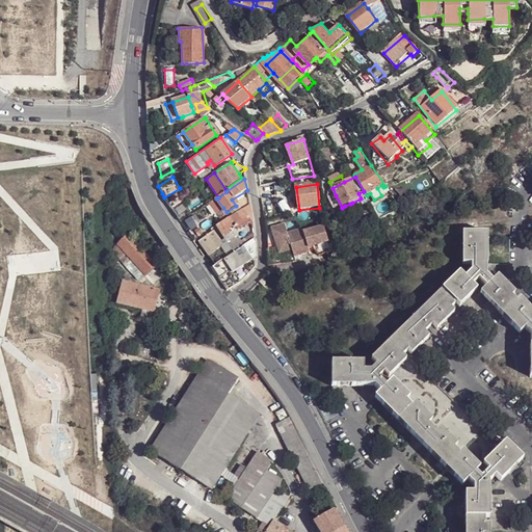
[(364,191),(358,193),(361,198),(352,203),(354,205),(355,208),(370,201),(367,195),(364,191)]
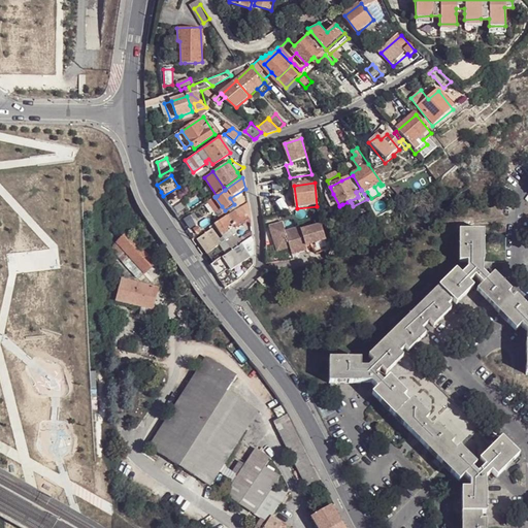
[(333,194),(327,197),(333,208),(339,205),(333,194)]
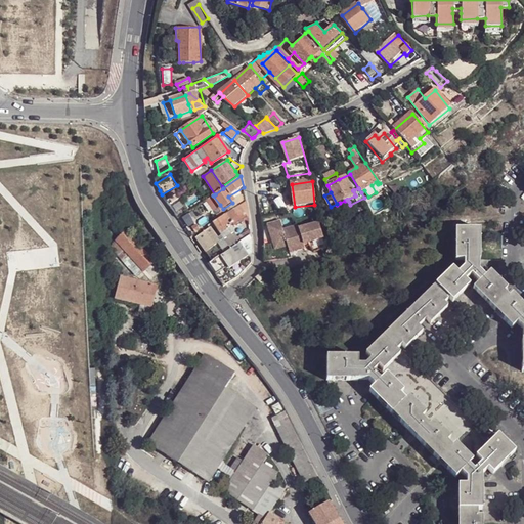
[(213,195),(207,201),(212,210),(220,205),(213,195)]
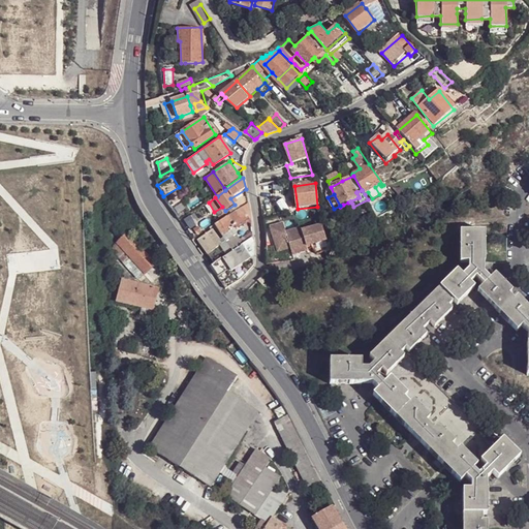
[(220,222),(216,224),(234,250),(242,245),(252,238),(252,231),(241,239),(238,234),(234,236),(229,228),(236,224),(234,222),(250,212),(248,204),(227,217),(220,222)]
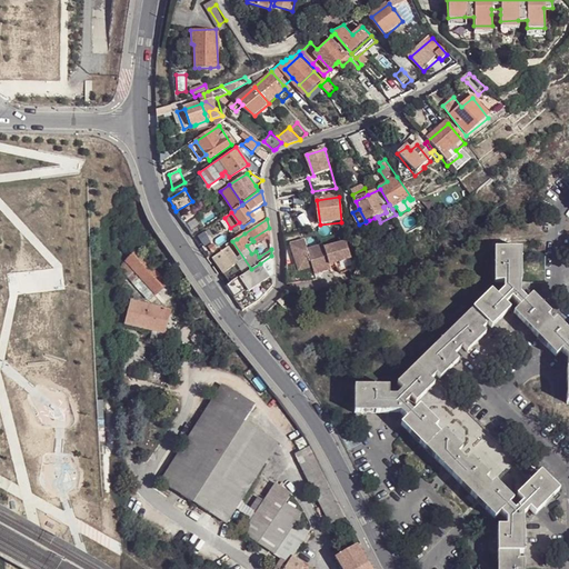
[(269,235),(269,228),(251,239),(253,241),(256,245),(269,235)]
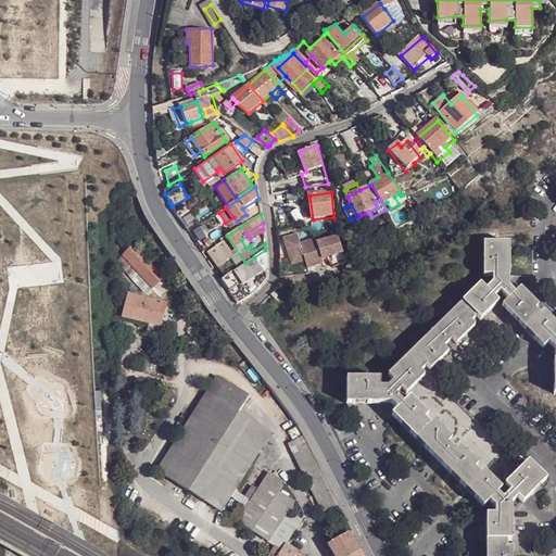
[(348,231),(351,240),(357,238),(354,229),(348,231)]
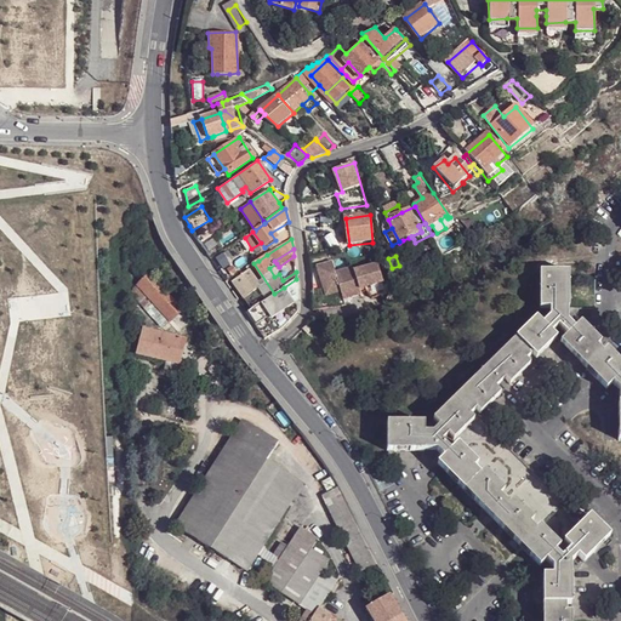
[(332,265),(317,269),(326,298),(341,294),(345,301),(362,296),(359,291),(360,291),(354,273),(353,273),(352,269),(336,275),(332,265)]
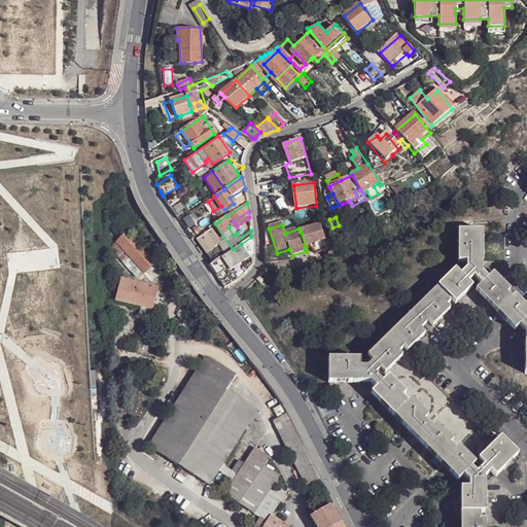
[(320,224),(301,232),(306,247),(311,245),(312,248),(315,254),(328,249),(325,241),(320,224)]
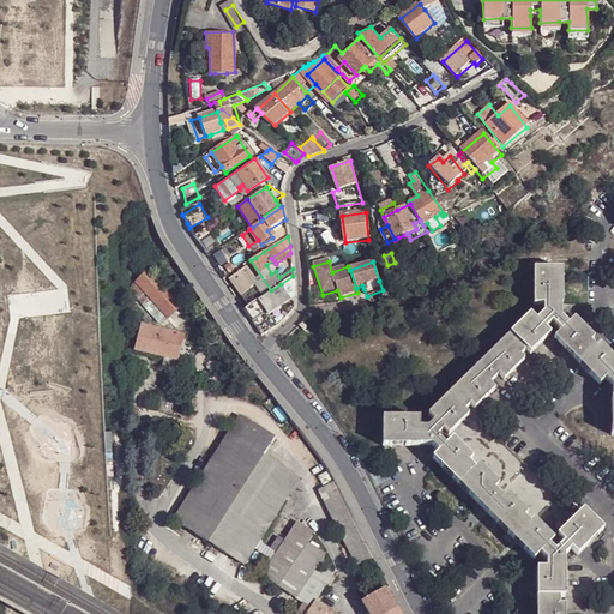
[(224,269),(229,276),(235,272),(230,265),(224,269)]
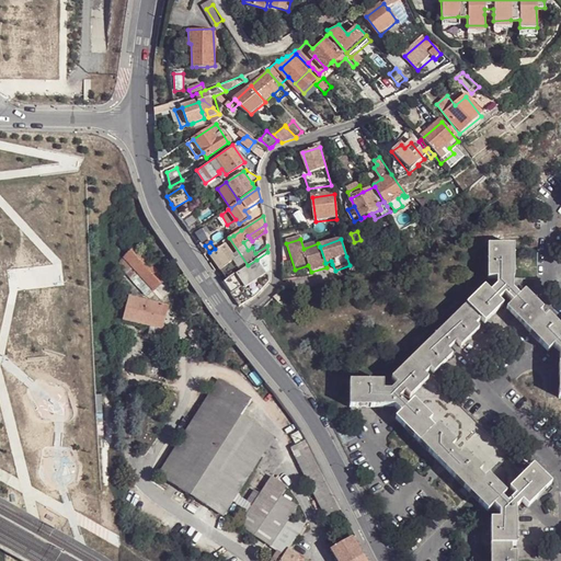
[(236,274),(240,271),(238,267),(240,265),(226,244),(210,254),(228,279),(236,274)]
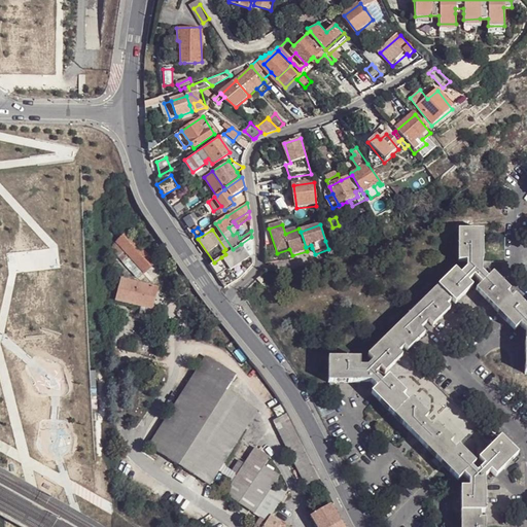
[(496,477),(518,455),(501,437),(479,460),(485,465),(477,473),(470,467),(476,463),(458,447),(455,450),(450,445),(453,441),(435,424),(431,428),(424,421),(428,416),(411,399),(408,402),(402,397),(406,393),(388,377),(382,383),(375,375),(380,370),(385,374),(401,356),(398,353),(403,348),(408,351),(424,335),(420,329),(428,322),(432,326),(449,310),(447,306),(450,300),(455,305),(472,287),(468,283),(473,277),(482,285),(476,291),(486,302),(515,331),(520,325),(525,331),(526,342),(525,342),(525,374),(526,374),(526,320),(526,319),(526,318),(526,308),(515,296),(511,300),(506,294),(510,291),(503,284),(493,274),(488,279),(482,273),(482,262),(483,262),(483,231),(458,231),(458,262),(466,262),(466,270),(460,276),(455,271),(437,287),(367,356),(373,361),(367,367),(359,367),(359,359),(328,359),(328,383),(359,383),(360,382),(371,382),(372,393),(459,480),(463,475),(469,481),(469,488),(461,488),(461,513),(460,526),(485,526),(485,520),(480,520),(481,513),(486,513),(486,488),(485,488),(485,478),(491,471),(496,477)]
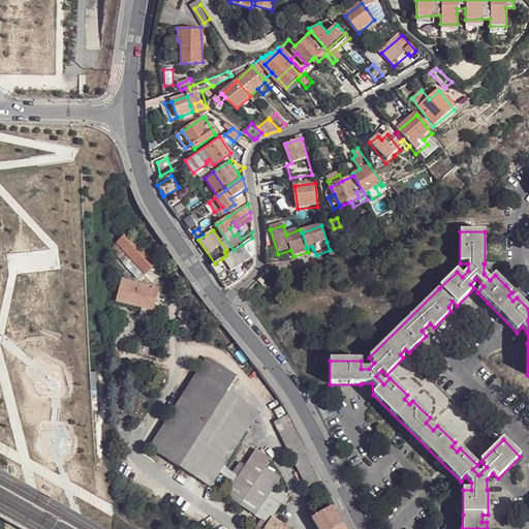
[(162,274),(129,236),(113,250),(142,284),(149,286),(162,274)]
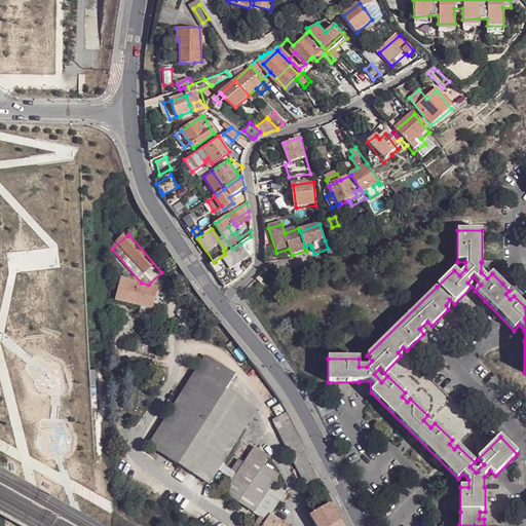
[(252,245),(251,236),(240,243),(241,245),(245,250),(252,245)]
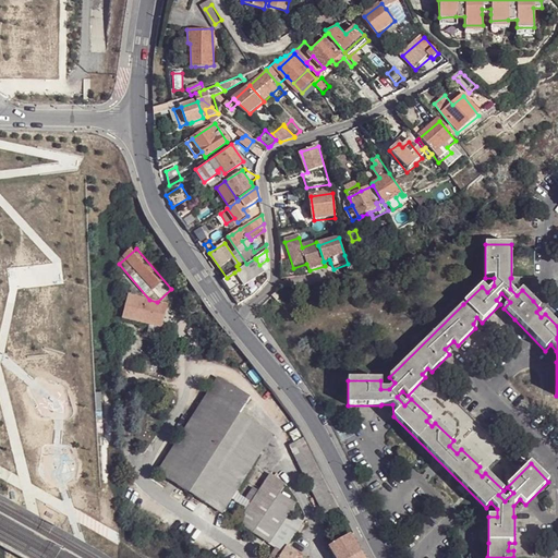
[(243,284),(263,270),(259,265),(256,259),(235,274),(243,284)]
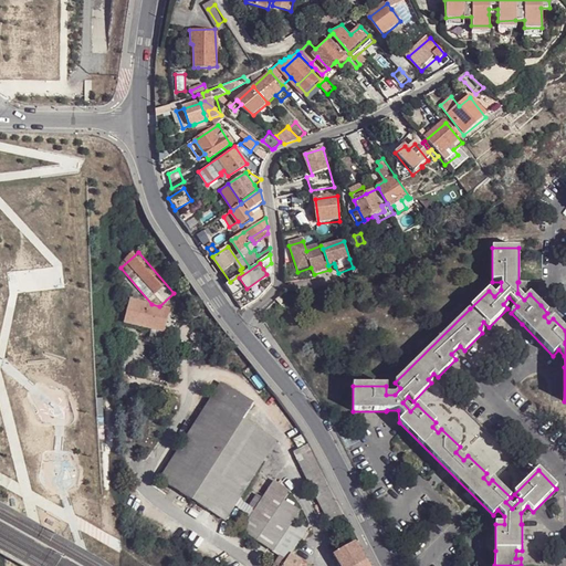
[(266,274),(247,289),(249,292),(270,278),(266,274)]
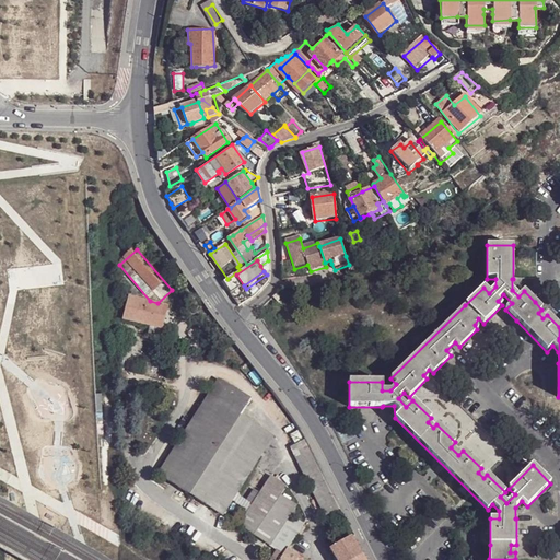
[(228,279),(223,282),(240,306),(253,298),(246,289),(244,286),(236,275),(235,273),(228,279)]
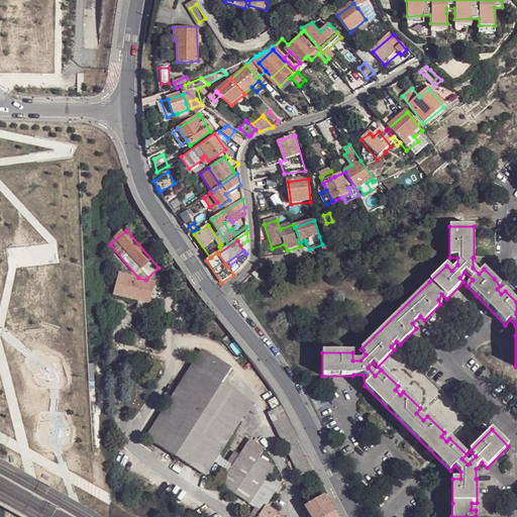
[(256,271),(252,275),(256,280),(265,273),(260,268),(256,271)]
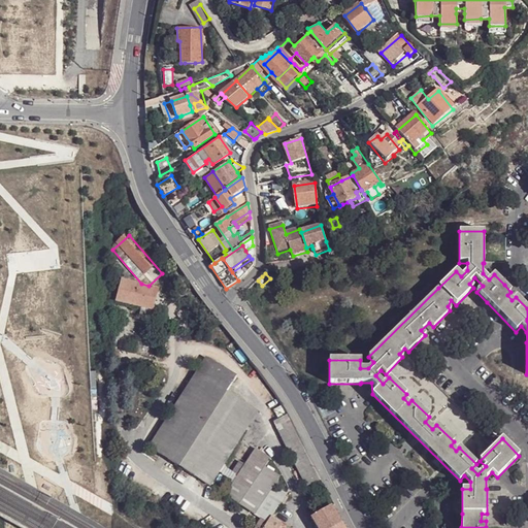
[(116,302),(141,308),(153,310),(158,291),(158,290),(121,281),(116,302)]
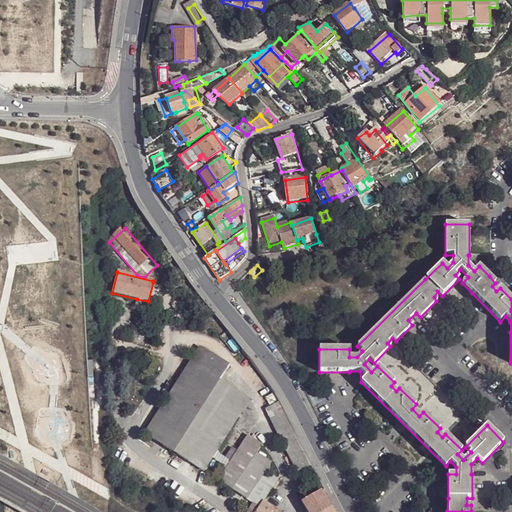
[(148,301),(137,299),(134,308),(154,313),(162,284),(153,282),(148,301)]
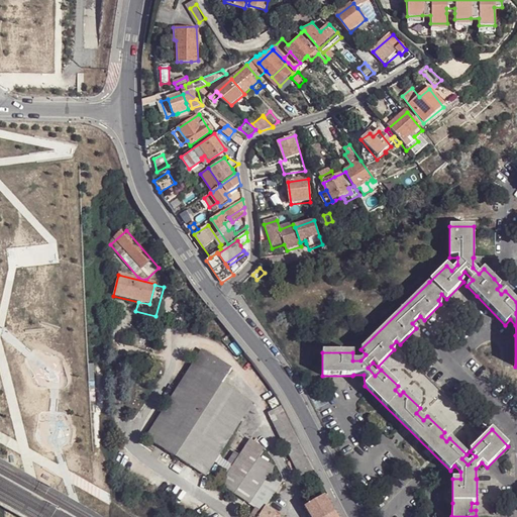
[(205,477),(250,403),(220,385),(229,370),(199,350),(145,439),(205,477)]
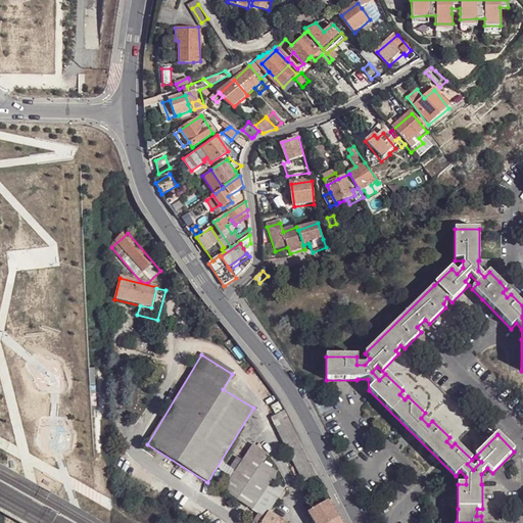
[(288,415),(285,410),(270,418),(302,481),(318,474),(288,415)]
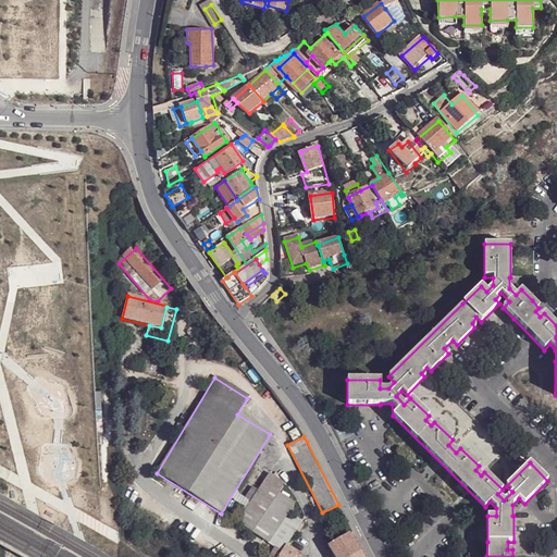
[(238,523),(270,543),(288,514),(295,503),(279,494),(286,483),(269,473),(238,523)]
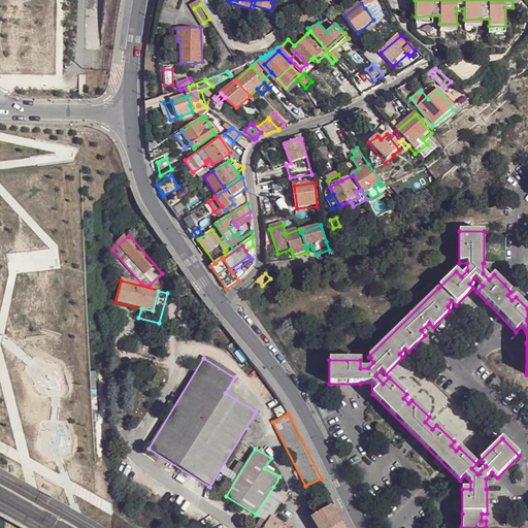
[(306,487),(310,498),(317,496),(312,485),(306,487)]
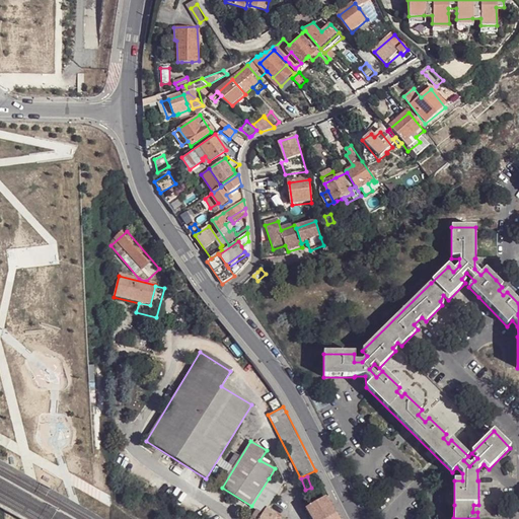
[(251,506),(256,509),(263,513),(257,518),(281,518),(267,510),(281,487),(269,478),(251,506)]
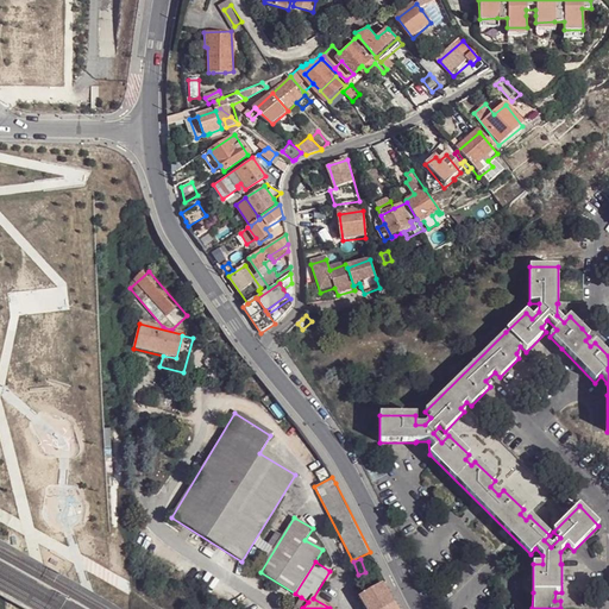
[(396,608),(389,597),(382,585),(382,584),(359,598),(366,608),(396,608)]
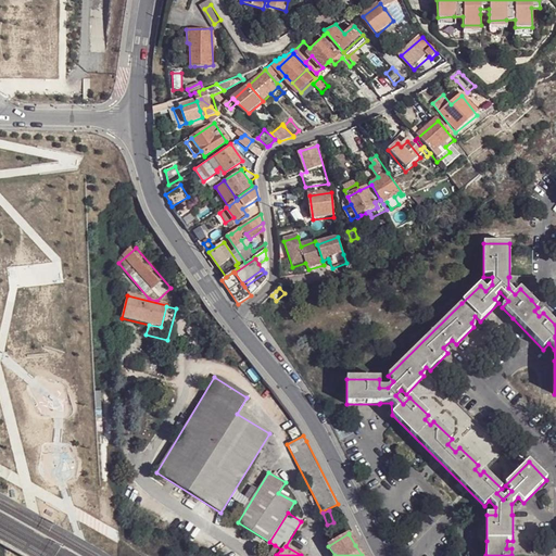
[(276,555),(281,550),(275,545),(267,555),(276,555)]
